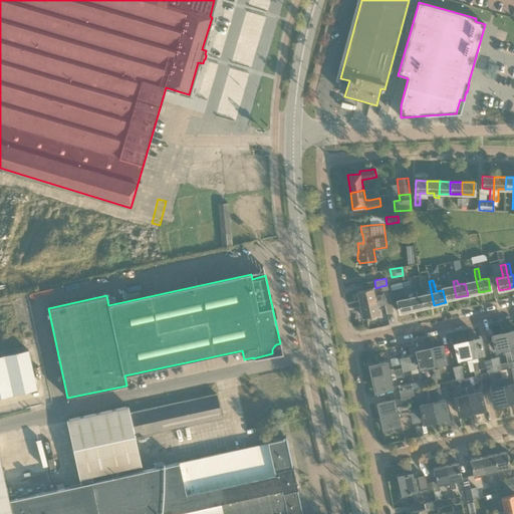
[(479,292),(476,280),(465,283),(468,295),(479,292)]
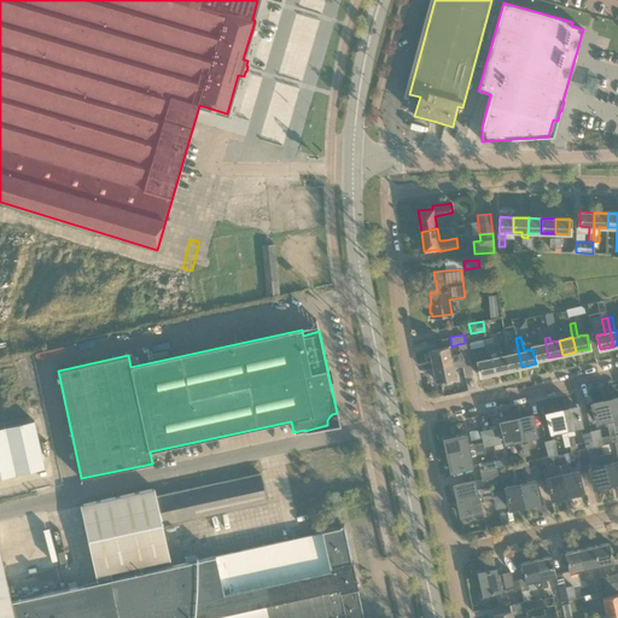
[(513,353),(505,355),(508,369),(522,367),(516,338),(511,339),(513,353)]
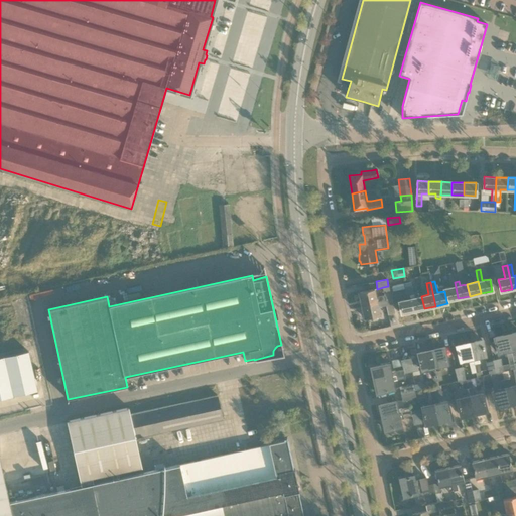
[(455,282),(450,283),(450,287),(443,289),(444,291),(446,301),(458,298),(455,282)]
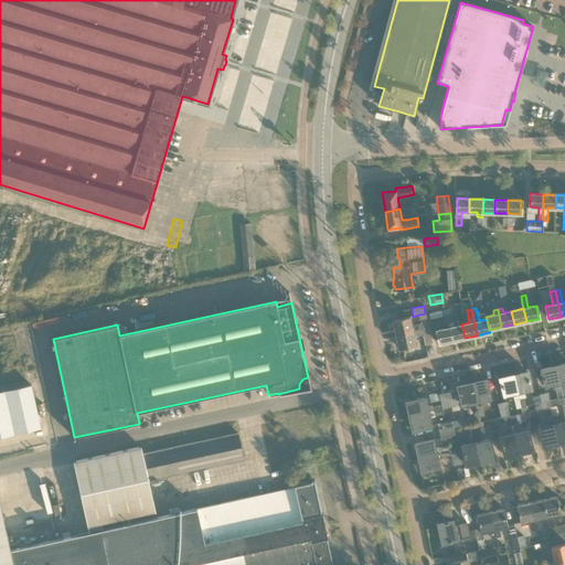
[(139,329),(155,326),(151,311),(137,315),(139,329)]
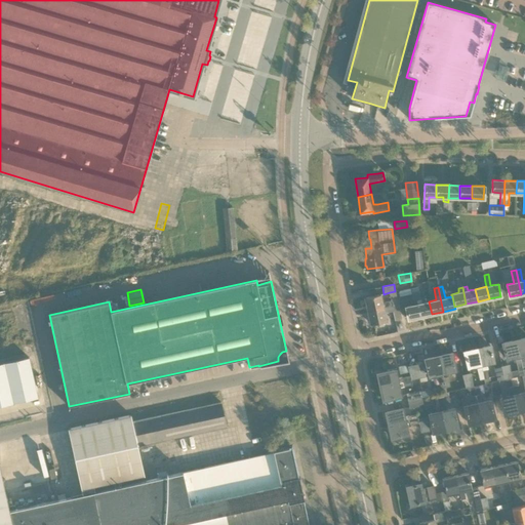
[(392,306),(398,305),(395,291),(390,292),(391,300),(385,301),(385,304),(382,304),(380,294),(365,297),(367,311),(392,306)]
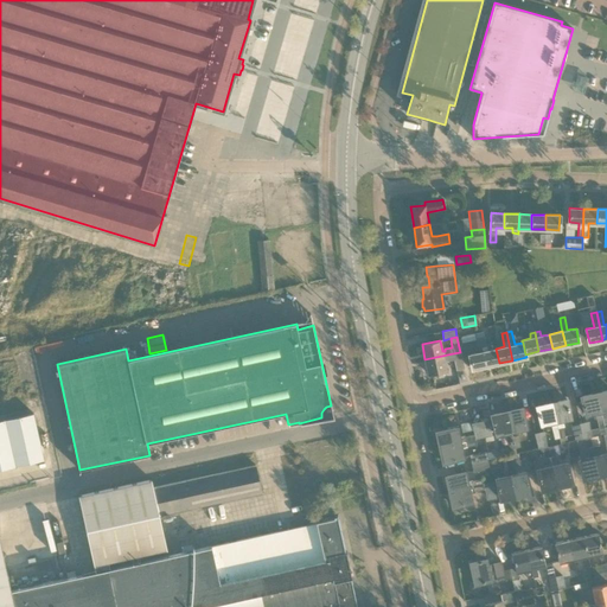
[(486,366),(499,363),(496,349),(487,350),(485,337),(479,338),(486,366)]
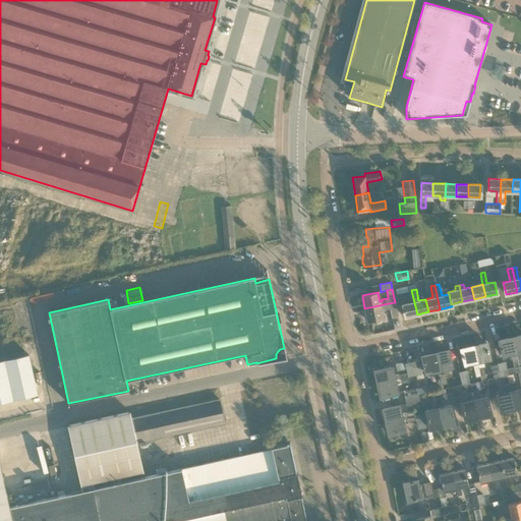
[(405,316),(417,314),(411,290),(407,291),(410,302),(403,304),(405,316)]
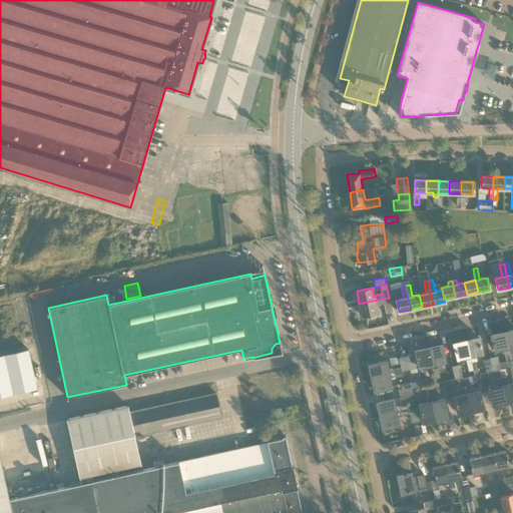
[(389,299),(389,298),(383,299),(359,304),(362,317),(378,313),(375,304),(378,304),(378,306),(384,304),(386,313),(392,312),(389,299)]
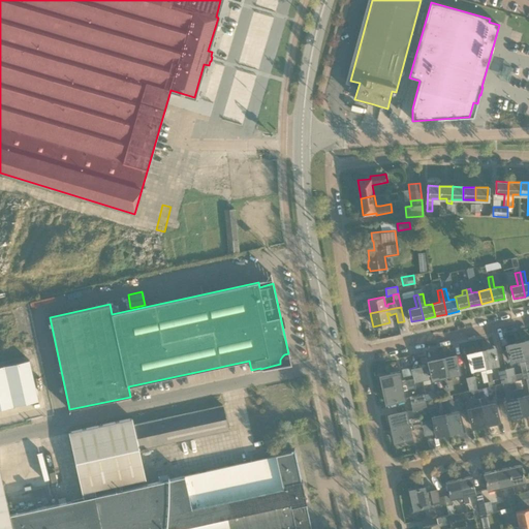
[(528,340),(520,343),(524,359),(525,364),(527,373),(528,372),(528,363),(528,358),(528,340)]
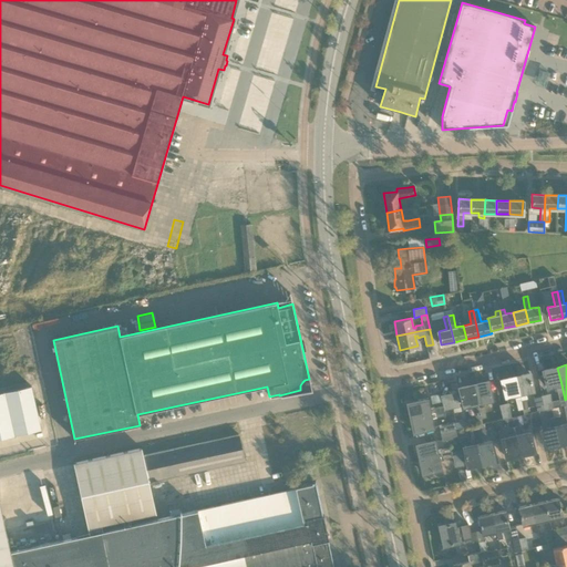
[(562,384),(557,368),(543,370),(547,388),(557,385),(559,401),(565,400),(563,390),(562,384)]
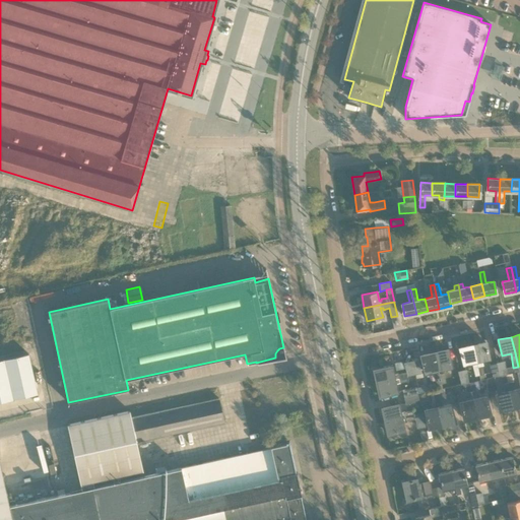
[(472,345),(476,362),(477,367),(479,375),(483,374),(482,367),(483,366),(481,361),(490,359),(485,342),(472,345)]
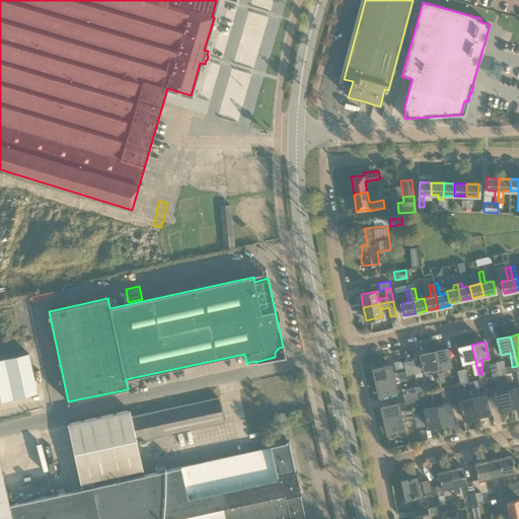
[(459,348),(462,364),(475,361),(471,345),(459,348)]
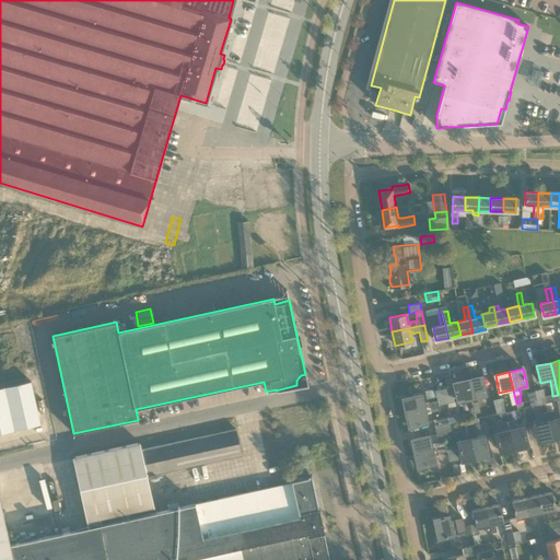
[(467,380),(471,398),(486,395),(481,376),(467,380)]
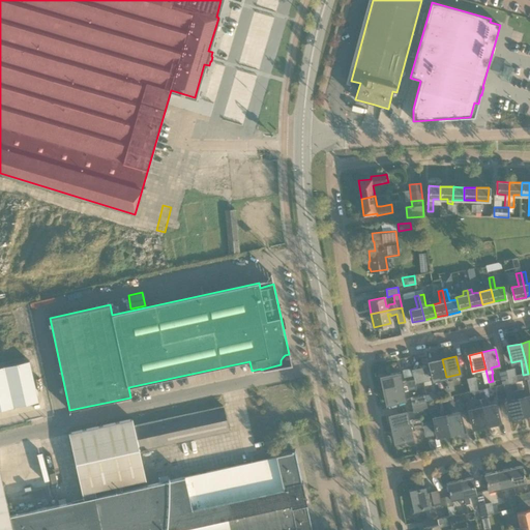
[(32,358),(7,364),(17,405),(41,399),(32,358)]
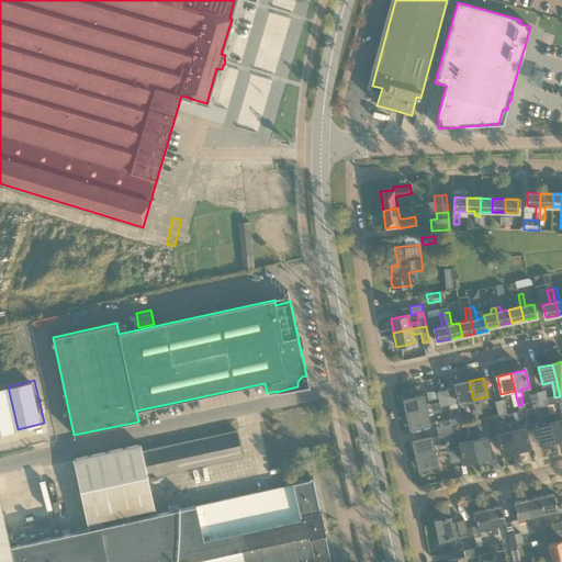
[(476,414),(474,404),(473,400),(469,381),(456,384),(460,403),(469,401),(470,406),(472,415),(476,414)]
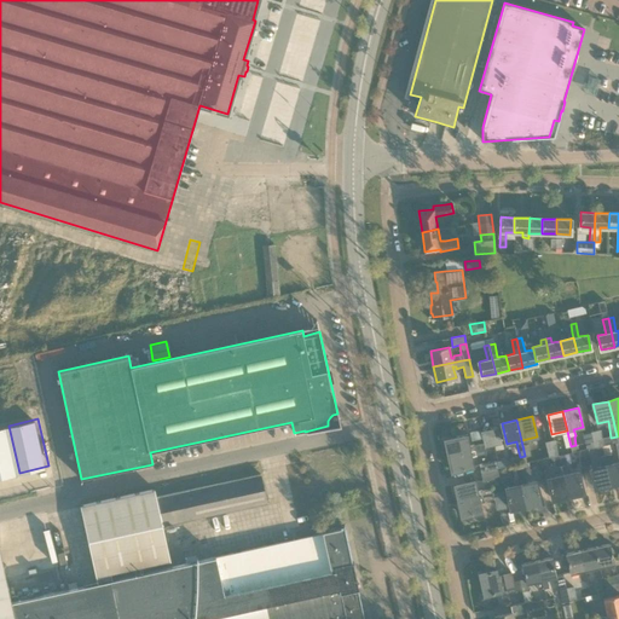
[(9,426),(0,427),(0,478),(19,473),(9,426)]
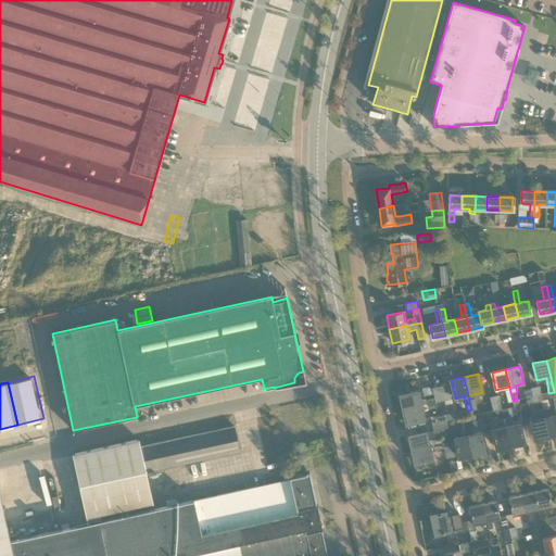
[(424,395),(433,393),(433,389),(432,386),(421,388),(424,395)]
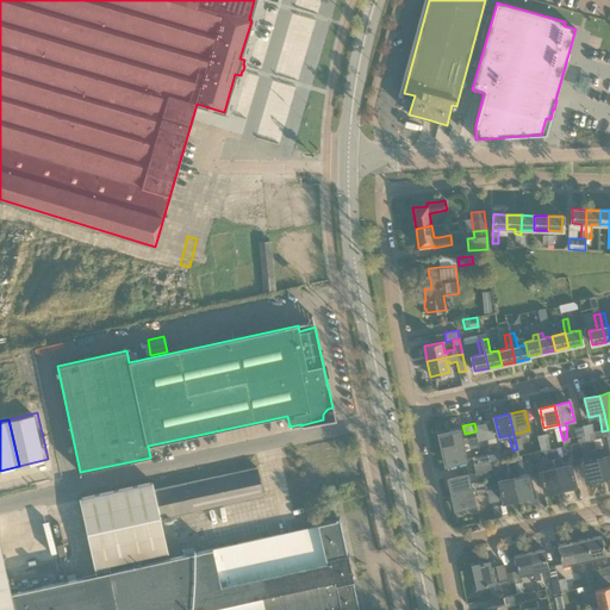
[(491,423),(483,424),(486,439),(493,437),(491,423)]
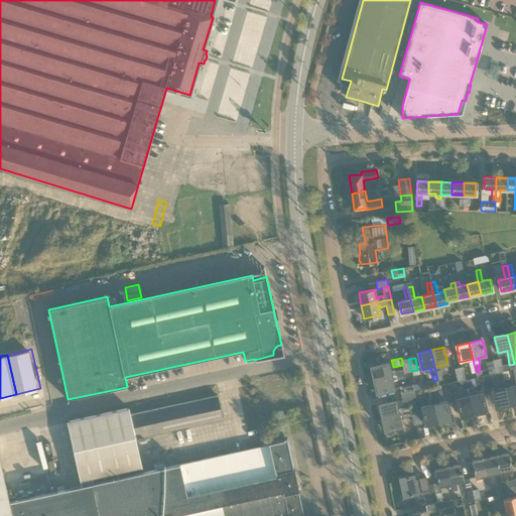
[(404,373),(411,371),(408,359),(402,361),(402,365),(404,373)]
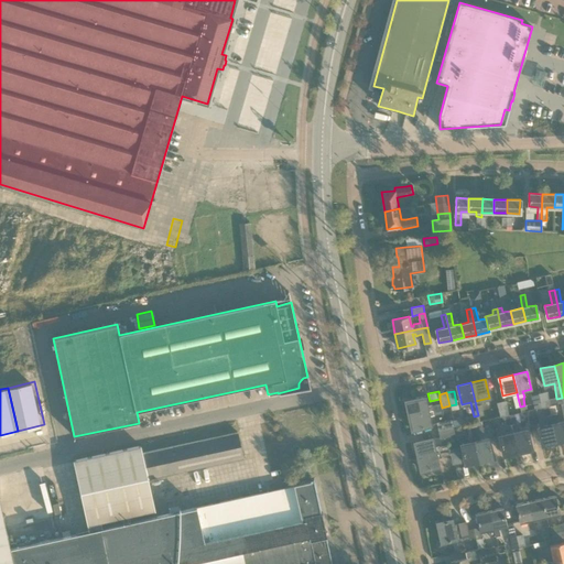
[(545,392),(539,394),(542,408),(548,407),(549,405),(546,392),(545,392)]
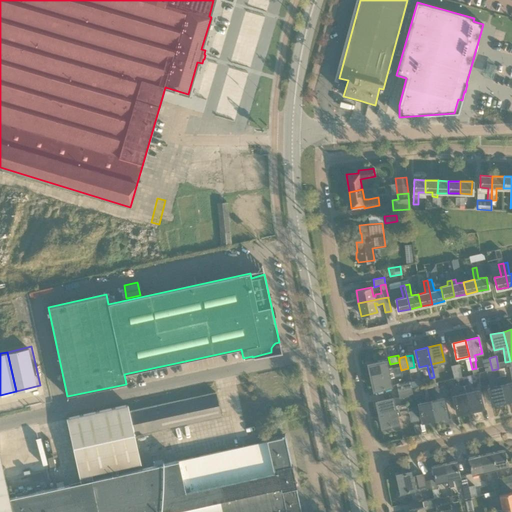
[(492,370),(489,358),(483,359),(485,371),(492,370)]
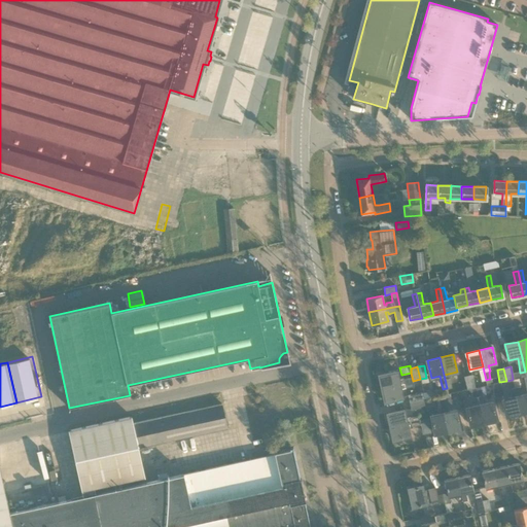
[(397,372),(379,375),(382,388),(399,384),(402,384),(403,383),(413,382),(412,377),(403,379),(398,380),(397,372)]
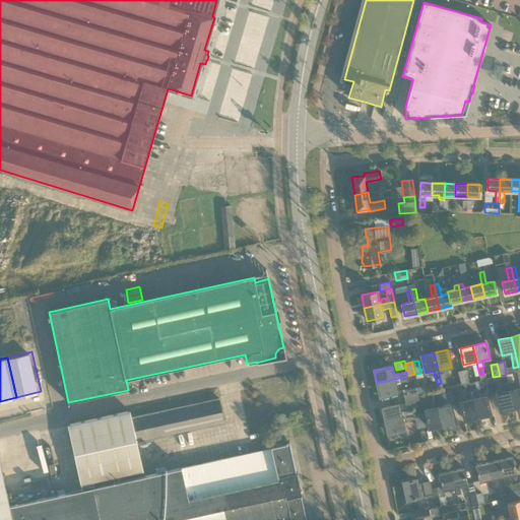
[(459,372),(461,384),(468,383),(465,371),(459,372)]
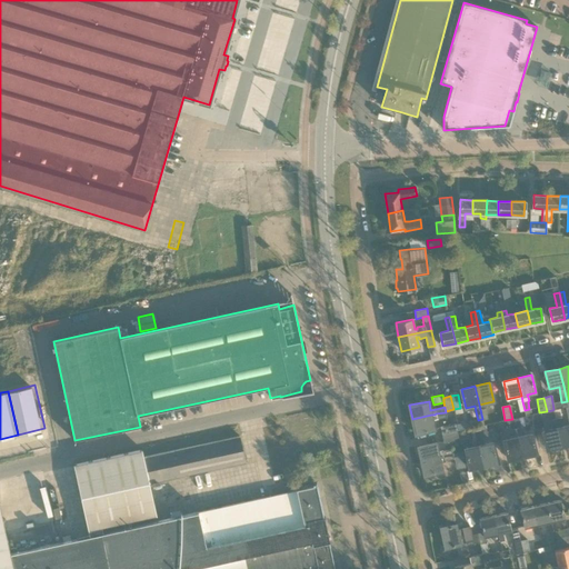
[(560,418),(561,418),(559,408),(553,409),(552,410),(555,419),(560,418)]
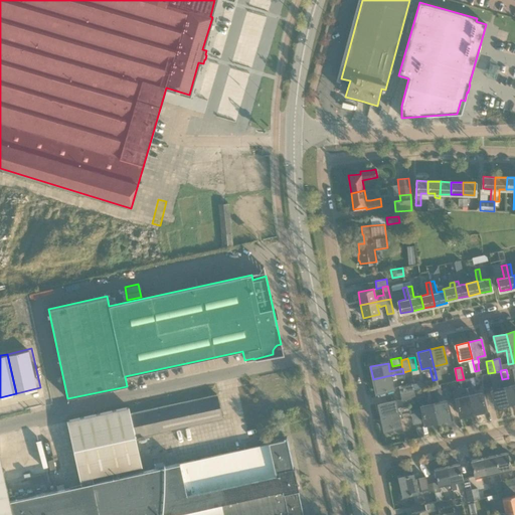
[(482,375),(484,387),(491,385),(488,373),(482,375)]
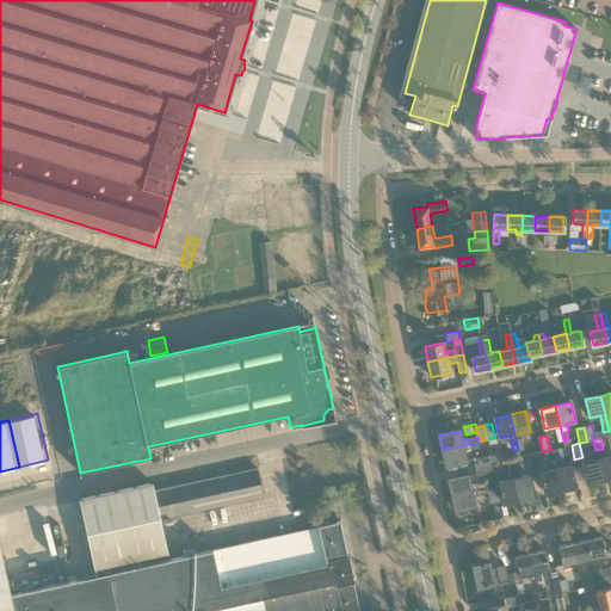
[(463,445),(443,450),(446,466),(467,461),(464,451),(463,445)]
